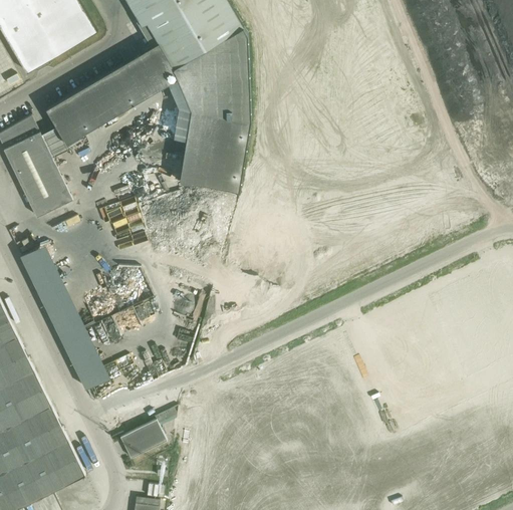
[(0,29),(27,74),(97,33),(77,0),(0,0),(0,29)]
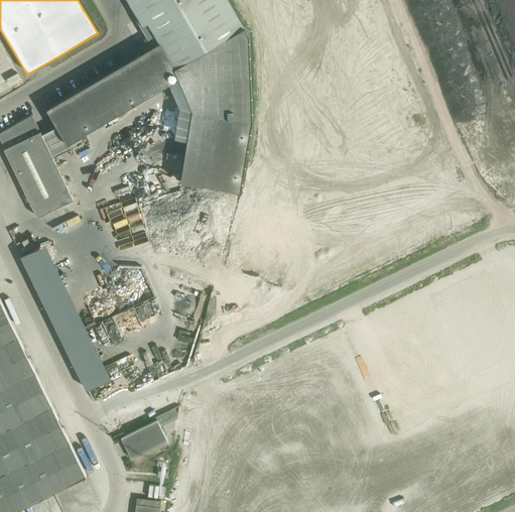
[(126,0),(142,28),(140,29),(151,49),(159,45),(173,71),(174,71),(244,29),(226,0),(126,0)]
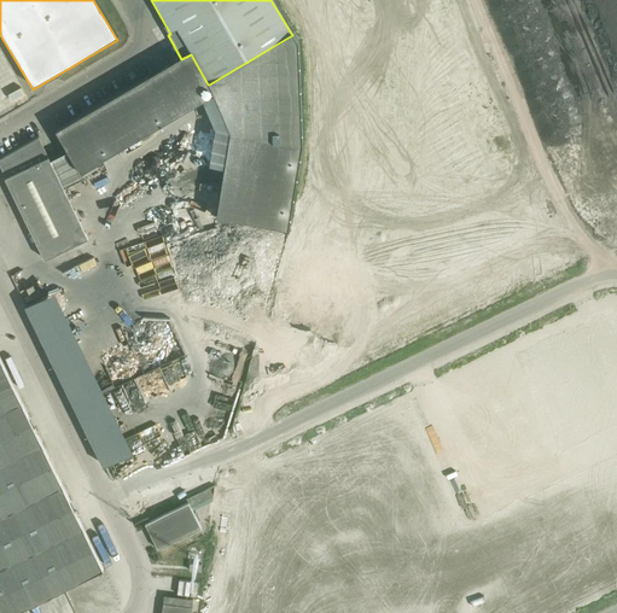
[(292,35),(209,85),(215,95),(230,134),(216,222),(287,233),(302,146),(298,44),(292,35)]
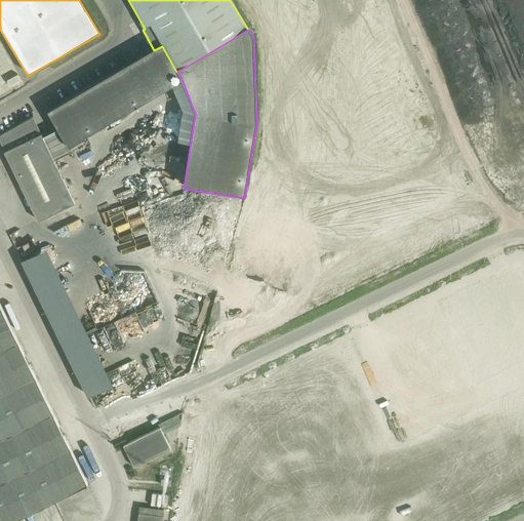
[(68,149),(148,102),(127,67),(47,114),(68,149)]
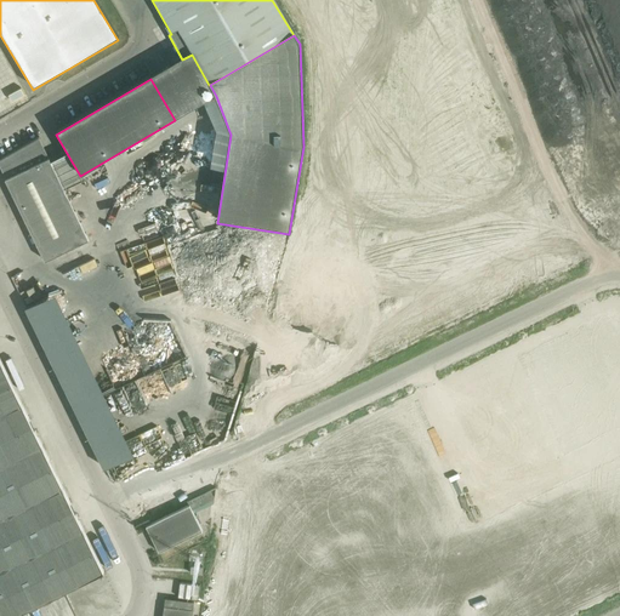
[(222,127),(212,135),(216,140),(226,132),(222,127)]
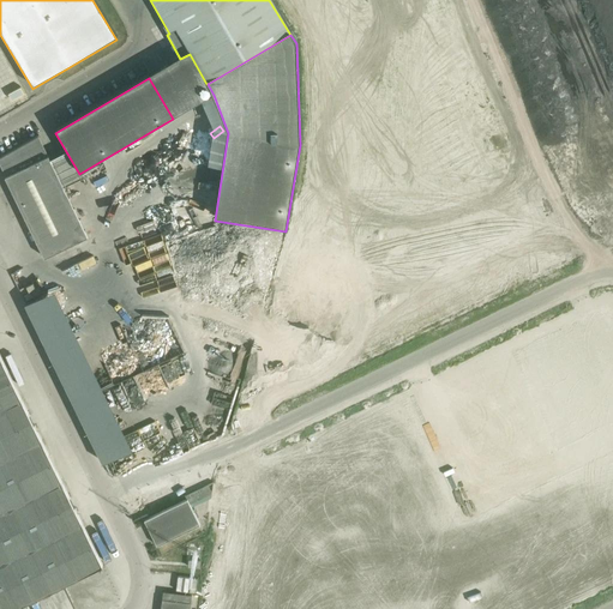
[(0,172),(43,261),(86,241),(37,139),(0,160),(0,172)]
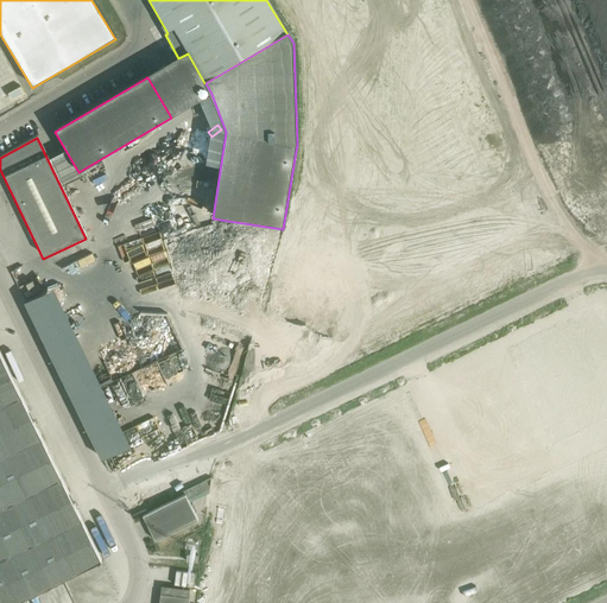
[(67,179),(61,183),(65,194),(73,190),(67,179)]
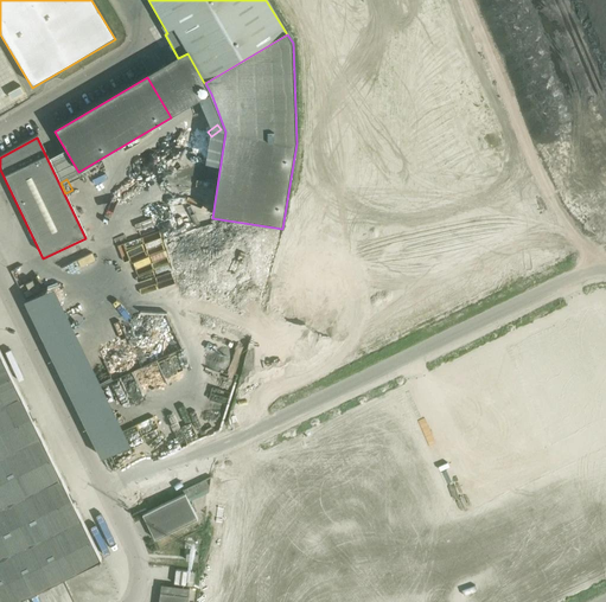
[(97,184),(91,187),(96,196),(102,192),(97,184)]
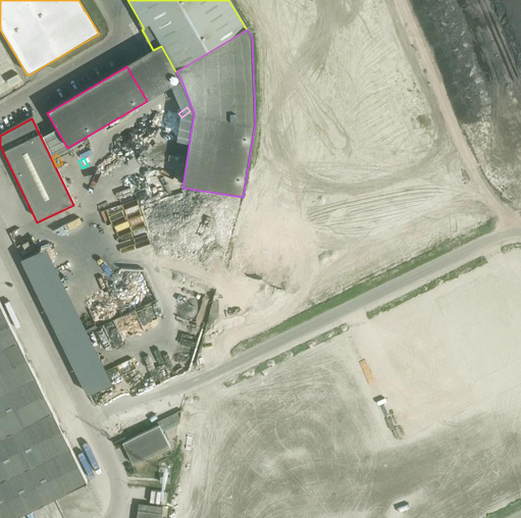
[(17,517),(87,484),(30,369),(0,308),(0,517),(17,517)]
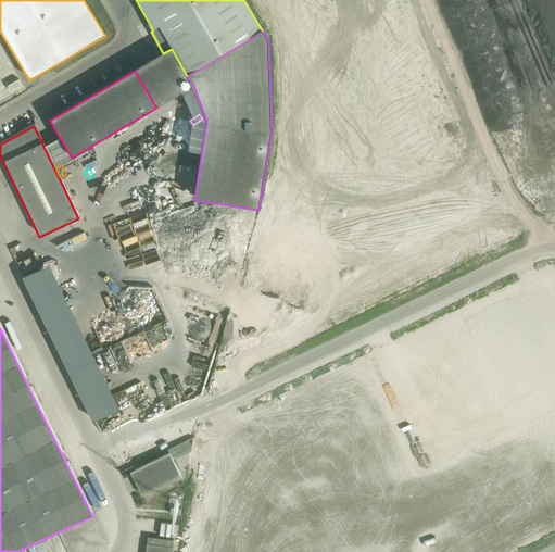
[(190,441),(166,453),(168,456),(129,475),(141,499),(180,479),(173,465),(190,456),(190,451),(190,441)]
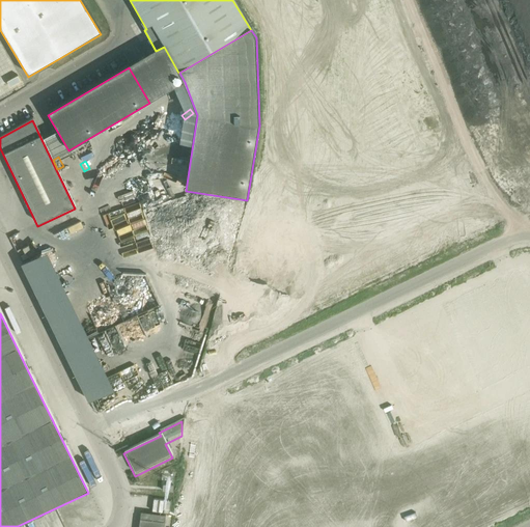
[(170,504),(152,502),(151,515),(168,517),(170,504)]
